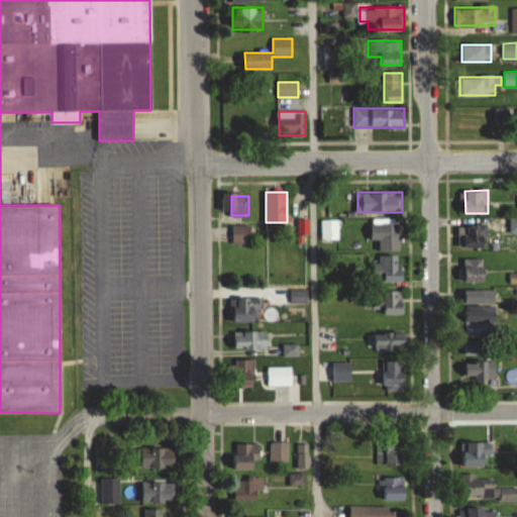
[(338,220),(322,220),(322,240),(338,240),(338,220)]
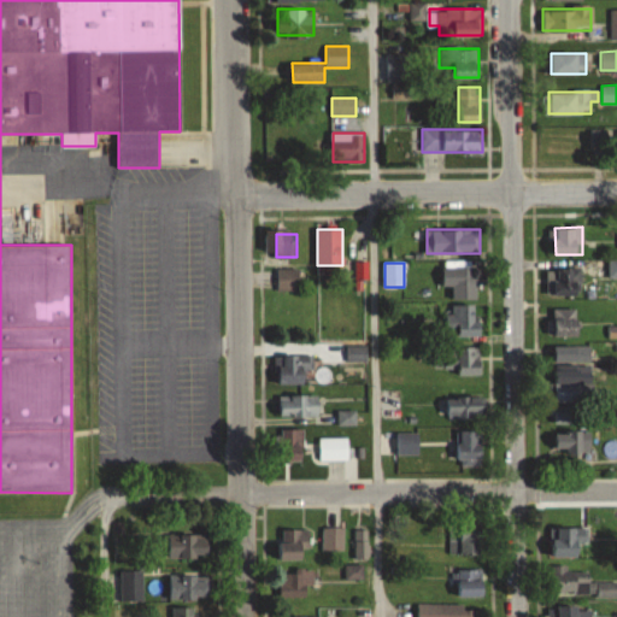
[(480,268),(442,268),(442,288),(451,288),(451,299),(480,299),(480,268)]
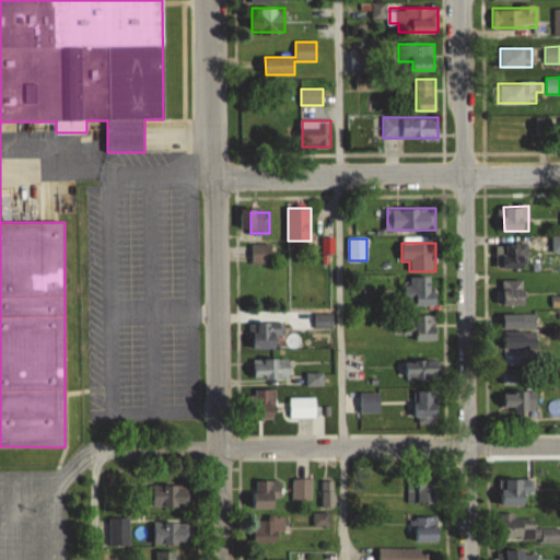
[(272,244),(252,244),(252,264),(272,264),(272,244)]
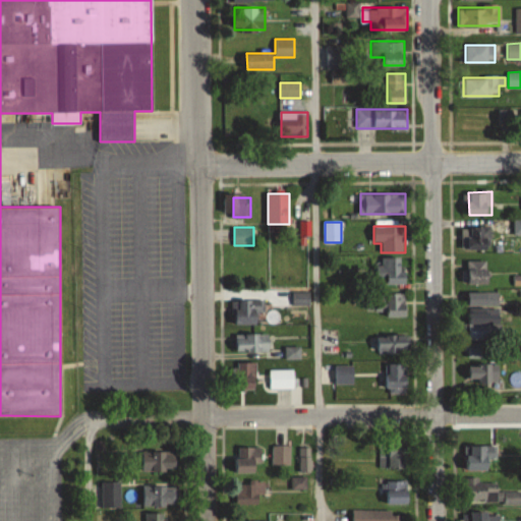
[(462,227),(462,249),(490,249),(490,227),(462,227)]
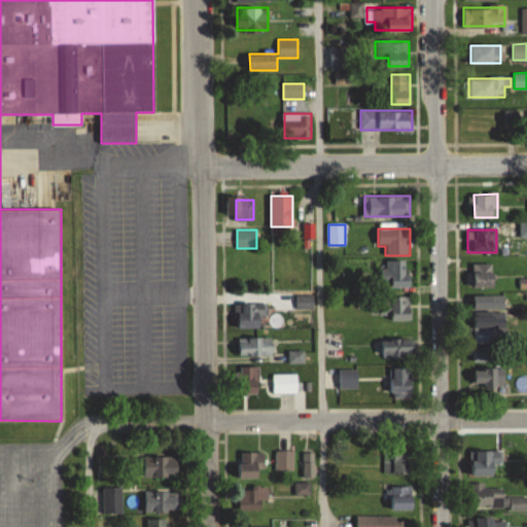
[(411,262),(381,262),(381,287),(411,287),(411,262)]
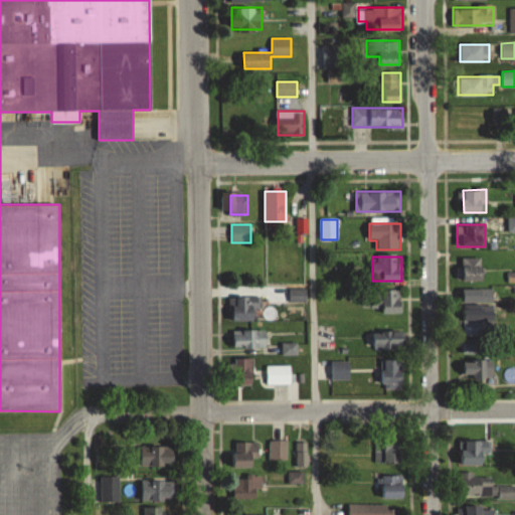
[(484,281),(484,259),(462,259),(462,281),(484,281)]
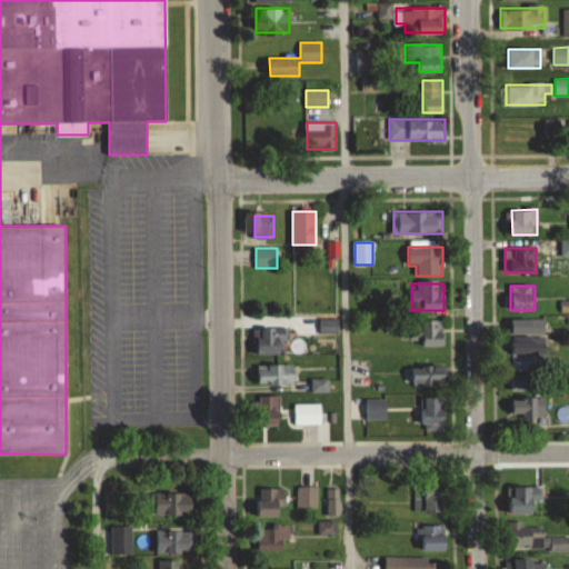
[(545,319),(511,319),(511,335),(545,335),(545,319)]
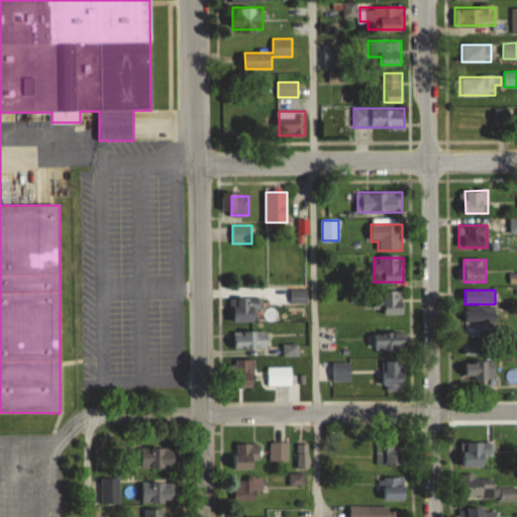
[(305,302),(305,291),(297,291),(297,302),(305,302)]
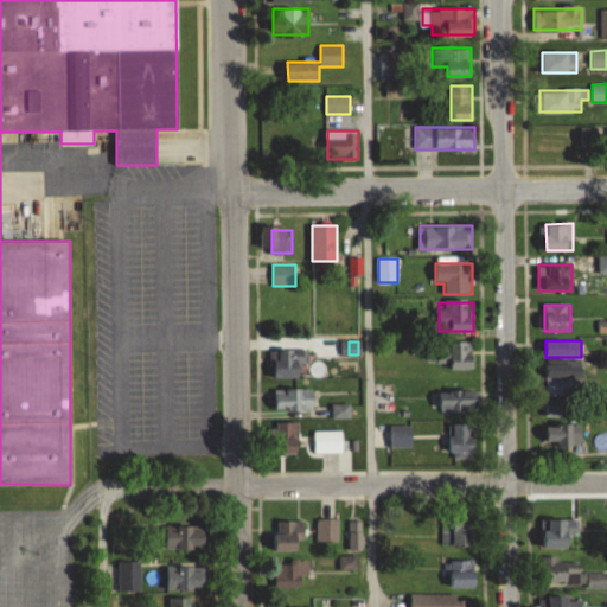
[(473,342),(447,342),(447,369),(473,369),(473,342)]
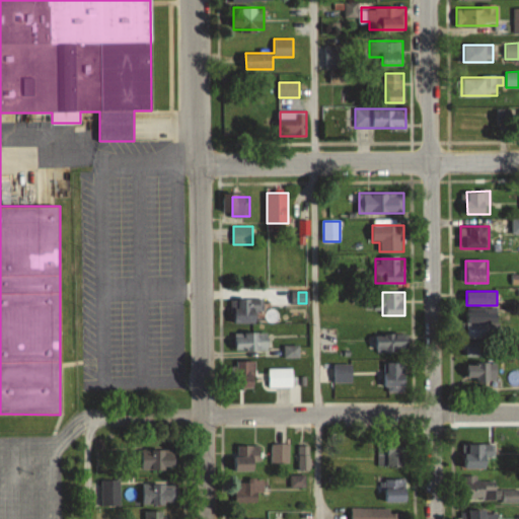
[(264,298),(232,298),(232,323),(264,323),(264,298)]
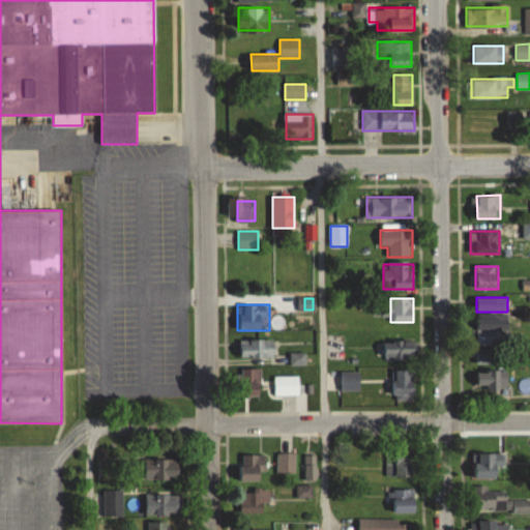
[(476,347),(509,347),(509,315),(476,315),(476,347)]
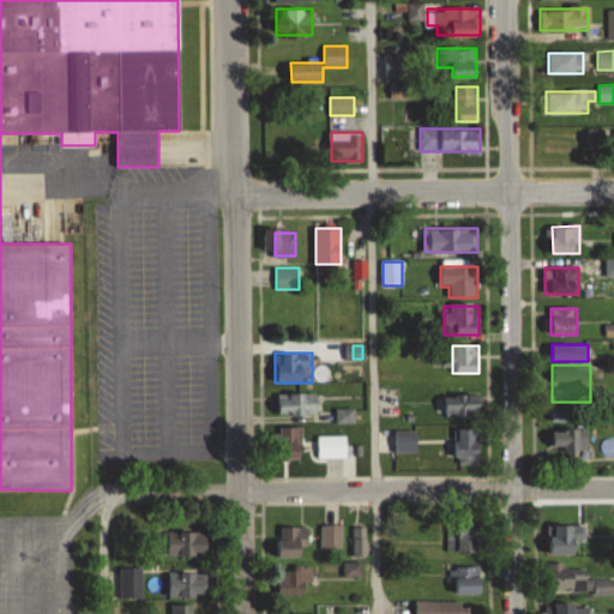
[(318,393),(277,393),(277,415),(318,415),(318,393)]
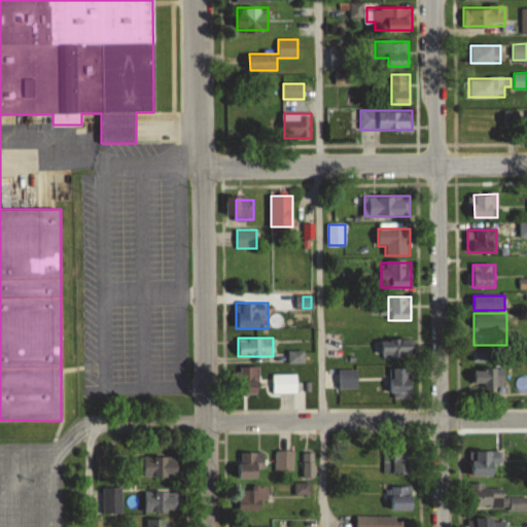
[(381,340),(381,356),(414,356),(414,340),(381,340)]
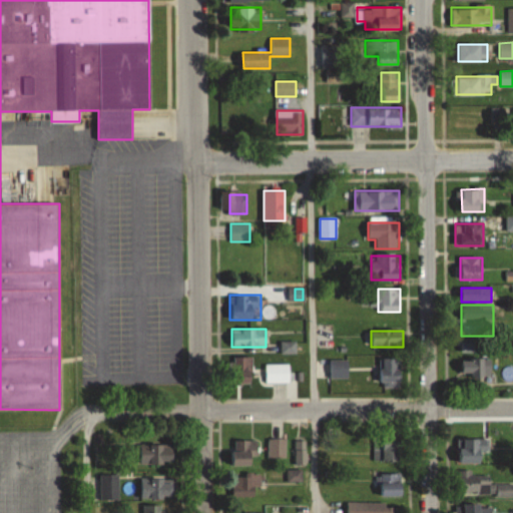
[(488,340),(463,340),(463,352),(488,352),(488,340)]
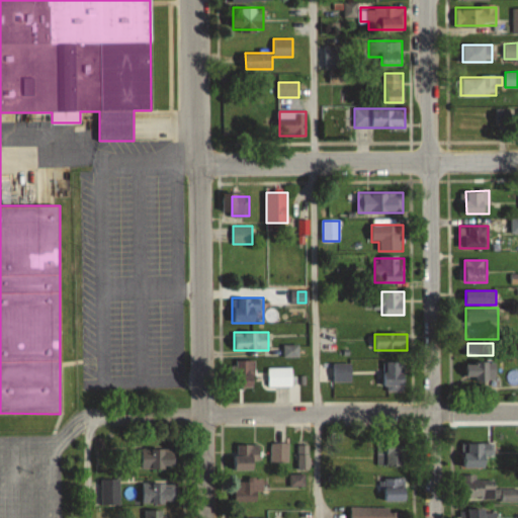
[(254,387),(254,360),(235,360),(235,387),(254,387)]
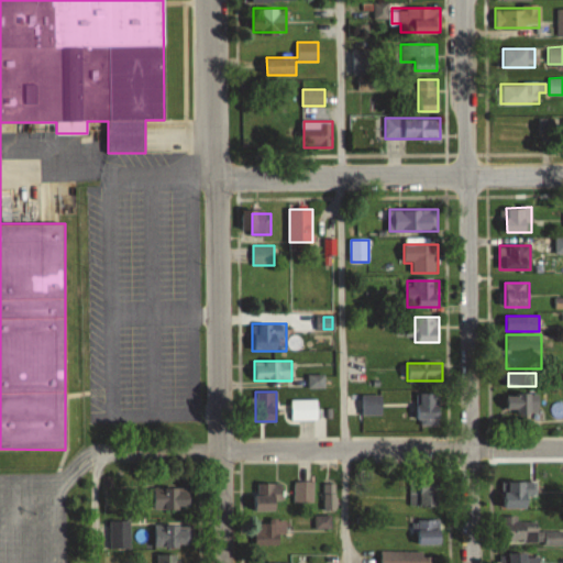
[(418,393),(418,424),(441,424),(441,393),(418,393)]
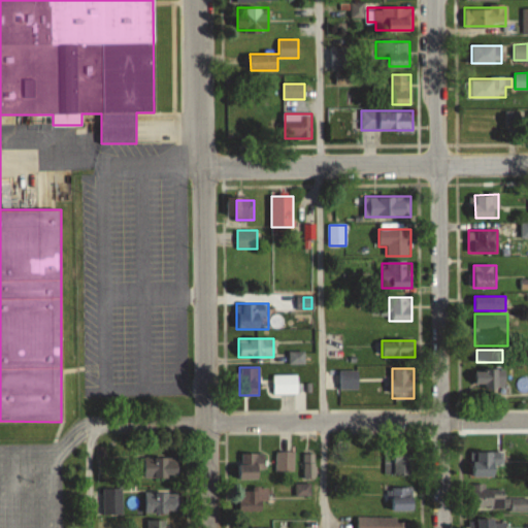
[(476,369),(476,390),(502,390),(502,369),(476,369)]
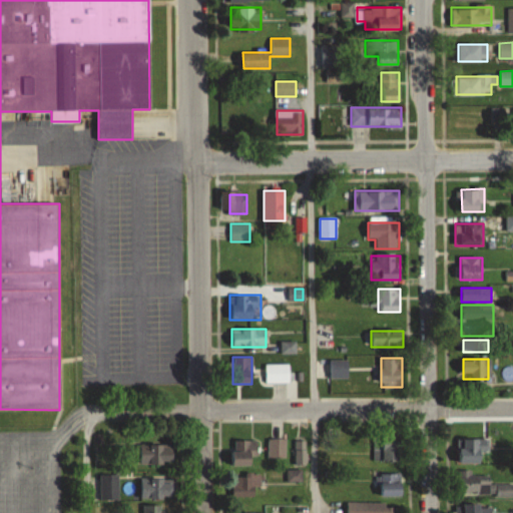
[(331,378),(348,378),(348,360),(331,360),(331,378)]
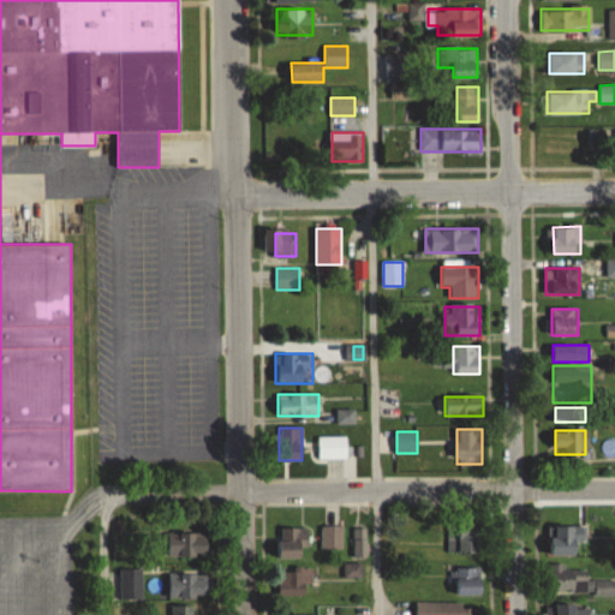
[(318,460),(347,460),(347,437),(318,437),(318,460)]
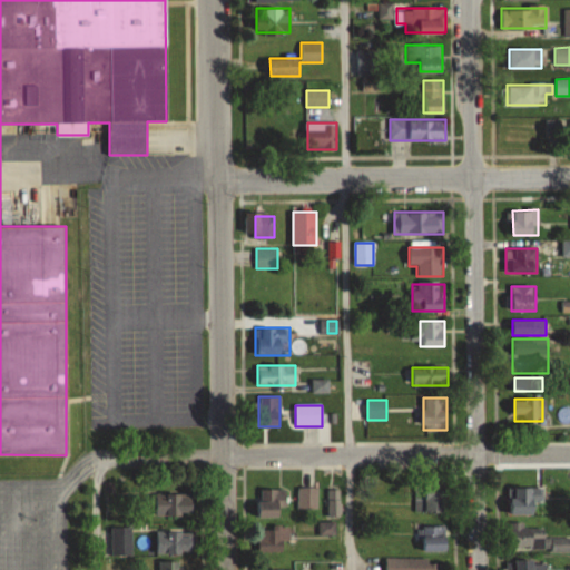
[(416,487),(416,512),(443,512),(443,487),(416,487)]
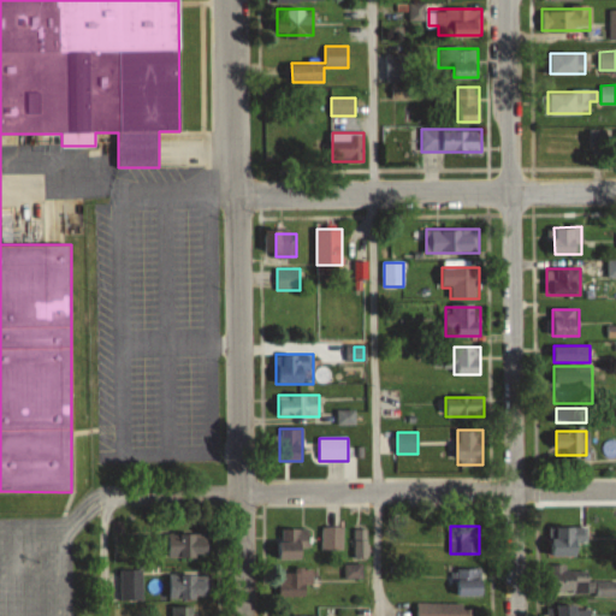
[(580,545),(588,545),(588,526),(552,526),(552,556),(580,556),(580,545)]
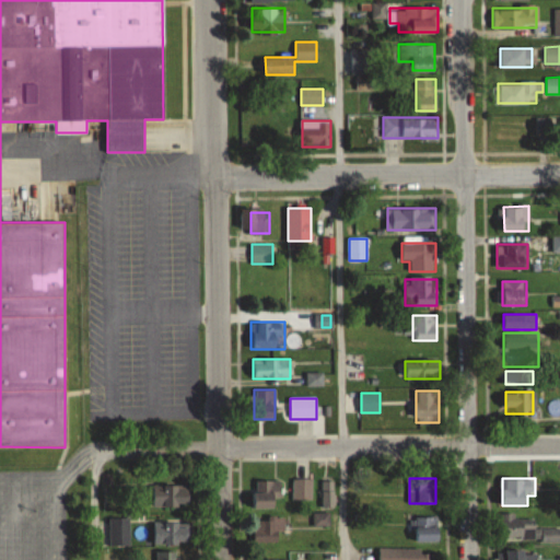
[(312,479),(292,479),(292,501),(312,501),(312,479)]
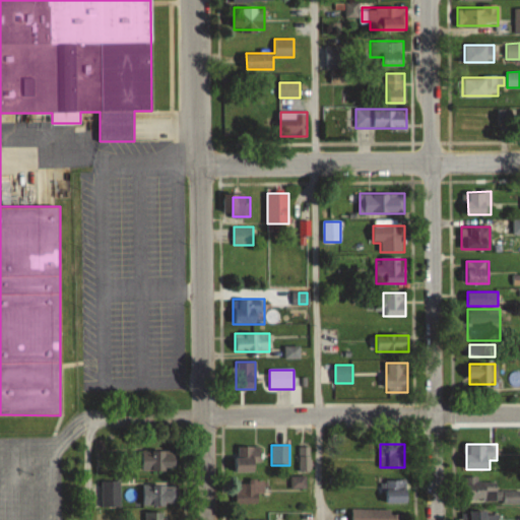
[(298,446),(298,471),(311,471),(311,446),(298,446)]
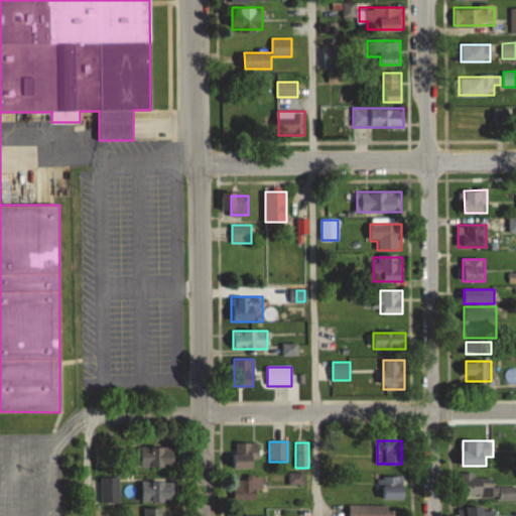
[(234,469),(259,469),(259,443),(234,443),(234,469)]
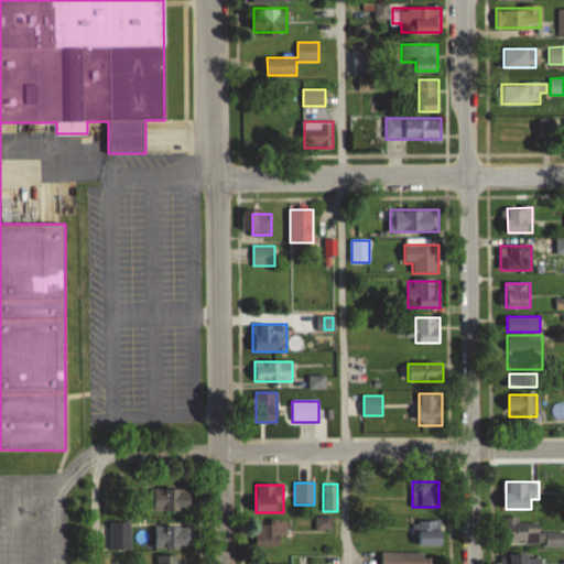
[(190,489),(152,489),(152,510),(190,510),(190,489)]
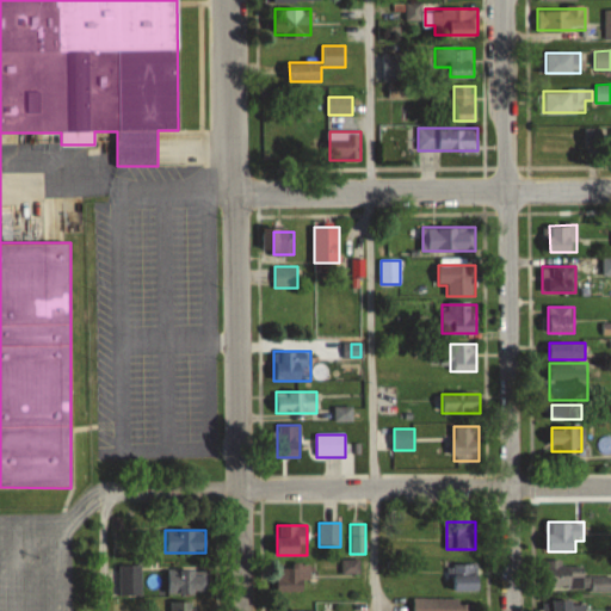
[(359,573),(358,561),(341,562),(343,574),(359,573)]
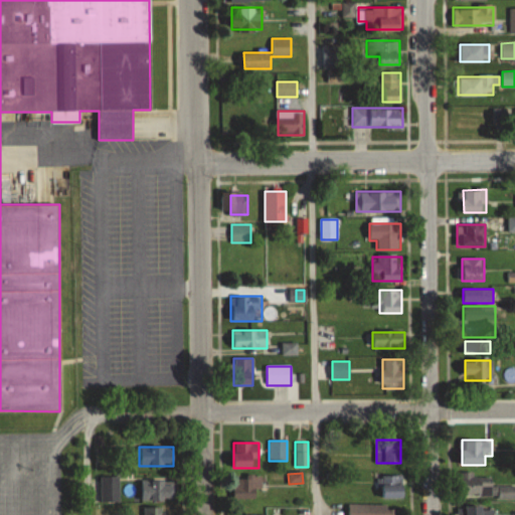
[(495,495),(495,474),(461,474),(461,495),(495,495)]
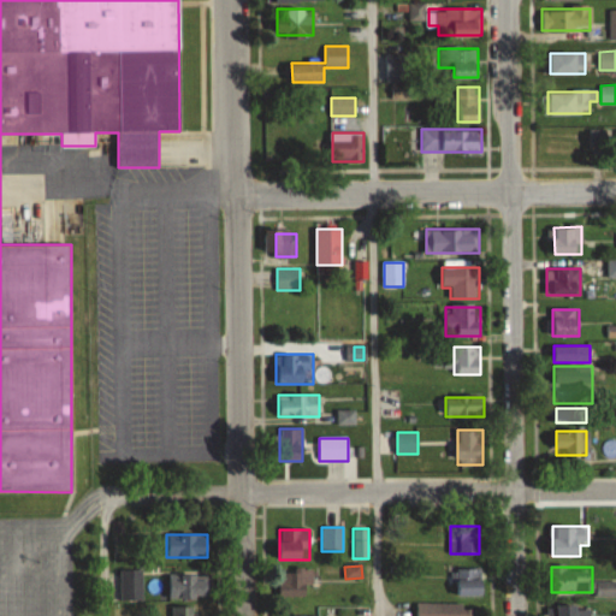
[(456,596),(483,596),(483,569),(456,569),(456,596)]
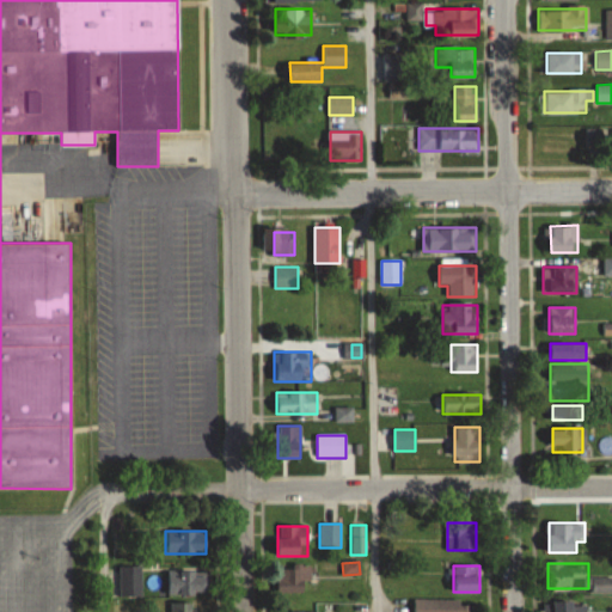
[(307,569),(277,569),(277,593),(307,593),(307,569)]
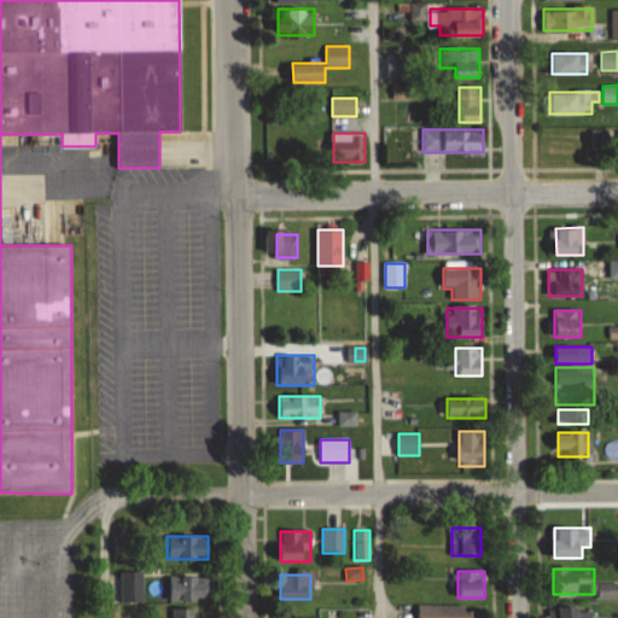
[(208,577),(168,577),(168,601),(208,601),(208,577)]
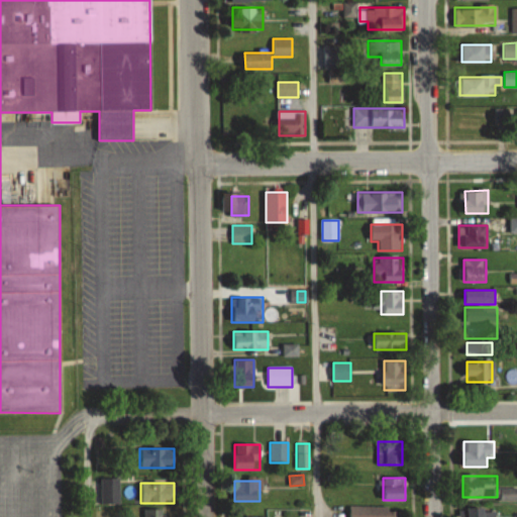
[(516,488),(500,489),(500,500),(516,500),(516,488)]
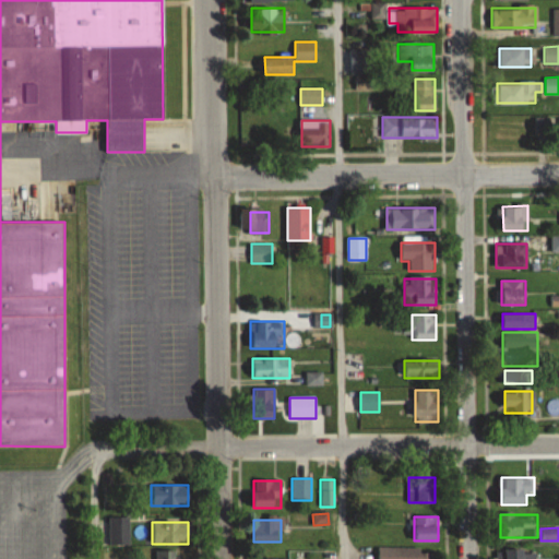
[(424,558),(424,548),(399,548),(397,558),(424,558)]
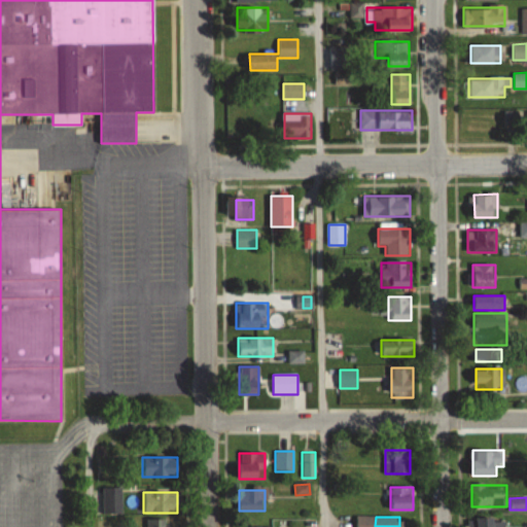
[(494,526),(495,518),(473,518),(473,526),(494,526)]
